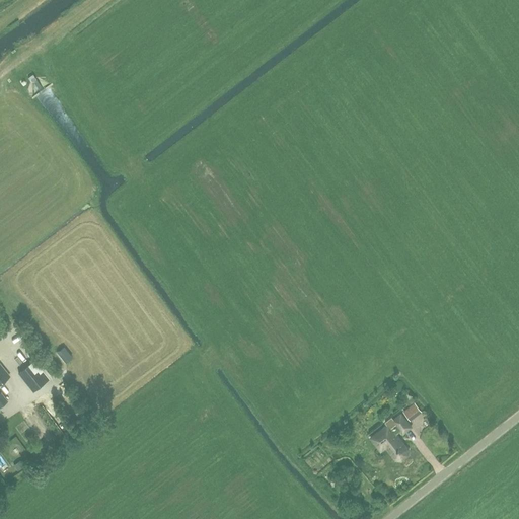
[(32,392),(50,379),(40,366),(45,362),(40,356),(18,373),(32,392)]
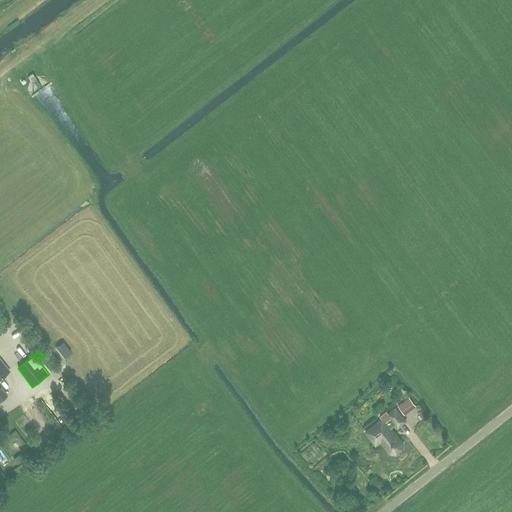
[(0,377),(9,371),(0,359),(0,377)]
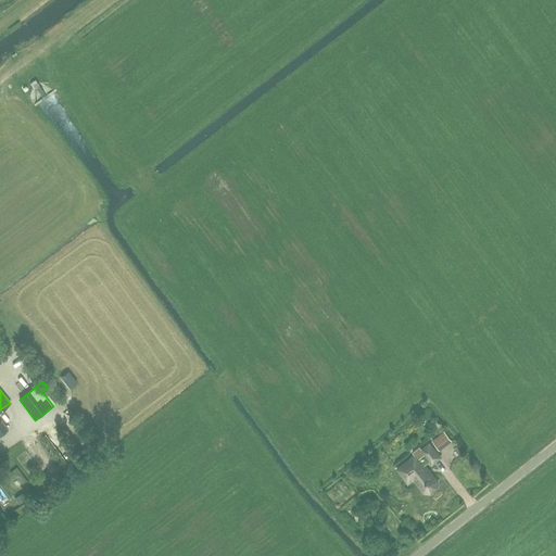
[(445,445),(451,441),(445,433),(439,438),(445,445)]
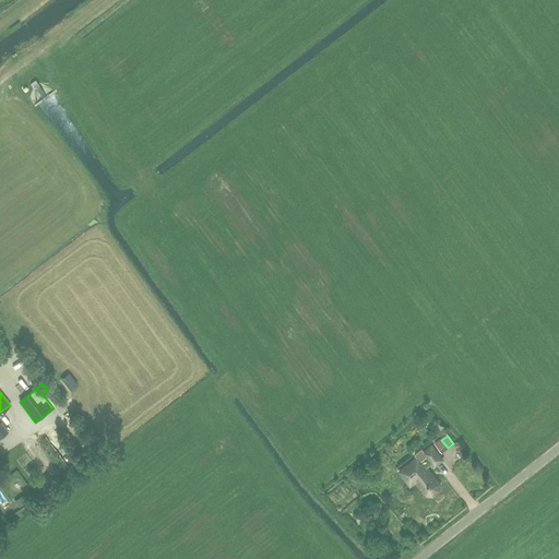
[(427,470),(421,462),(427,458),(435,466),(442,460),(432,448),(425,453),(421,449),(415,455),(417,459),(400,472),(411,485),(415,480),(426,495),(432,496),(439,490),(439,485),(436,480),(431,479),(427,475),(427,470)]
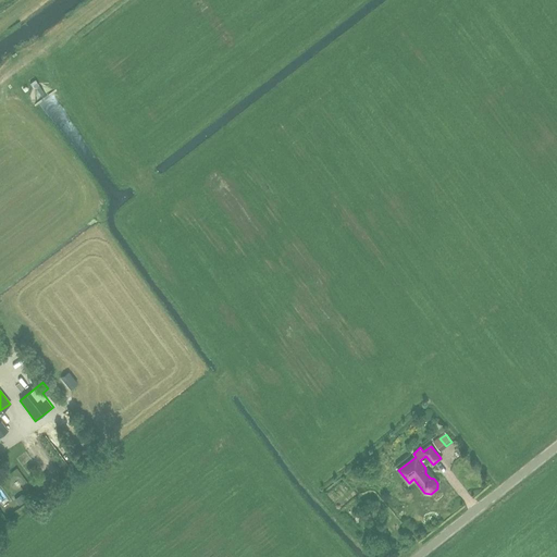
[(4,490),(0,492),(0,497),(4,505),(12,499),(4,490)]
